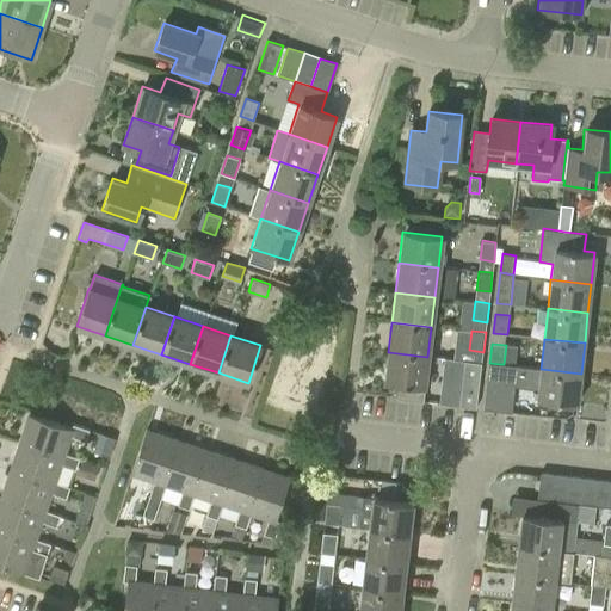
[(426,386),(424,386),(427,357),(388,352),(384,381),(400,383),(397,397),(424,401),(426,386)]
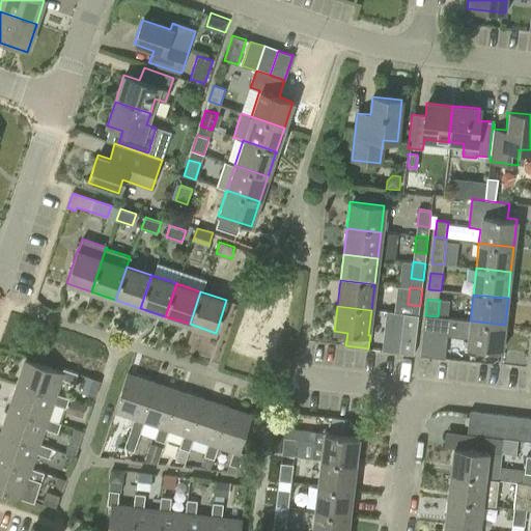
[(399,353),(403,313),(387,311),(383,351),(399,353)]
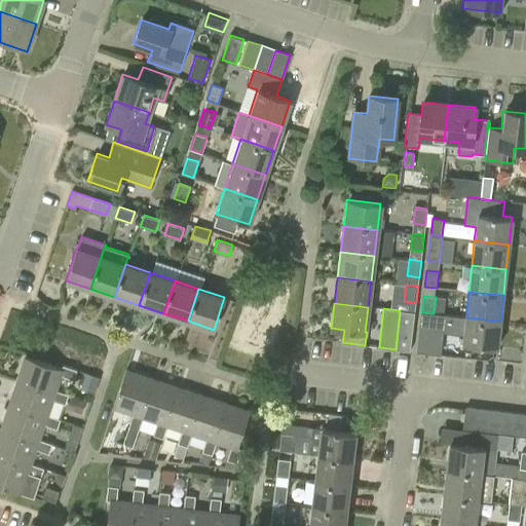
[(415,312),(400,310),(396,349),(410,351),(412,335),(413,329),(415,312)]
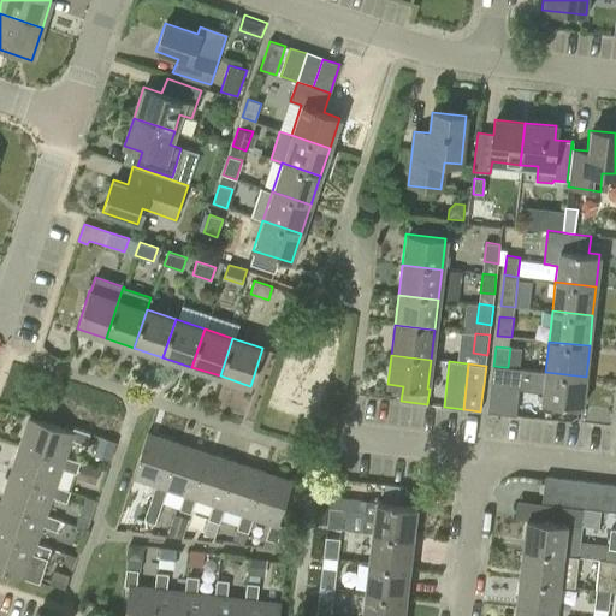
[(503,377),(504,367),(493,366),(490,396),(504,397),(504,388),(507,377),(503,377)]
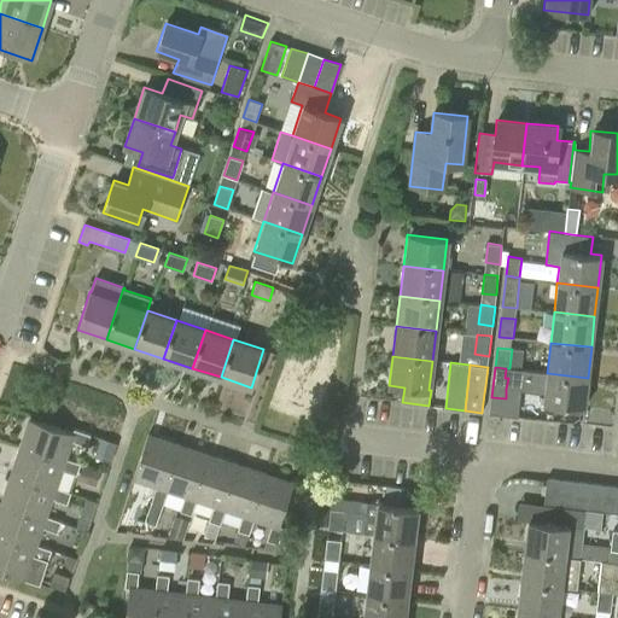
[(509,368),(506,368),(505,378),(508,378),(506,389),(525,391),(534,386),(546,388),(543,404),(584,408),(588,378),(547,373),(522,369),(509,368)]
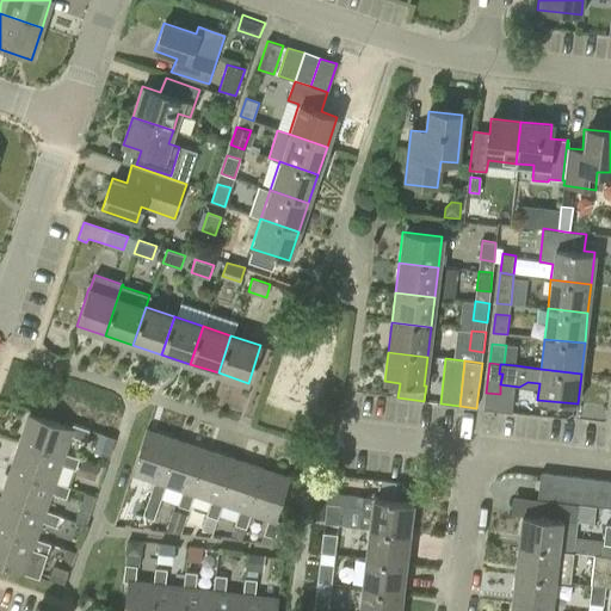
[(20,438),(63,454),(69,436),(85,440),(88,430),(73,424),(72,429),(28,414),(20,438)]
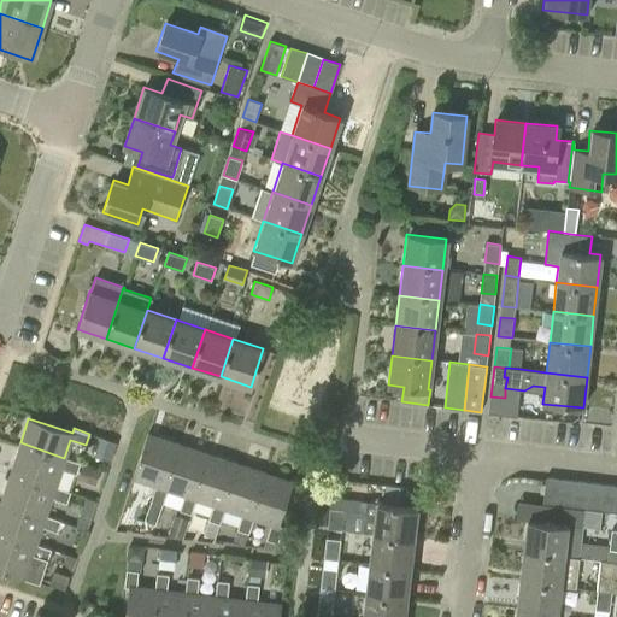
[(162,504),(166,491),(182,445),(146,434),(130,480),(156,487),(151,500),(162,504)]
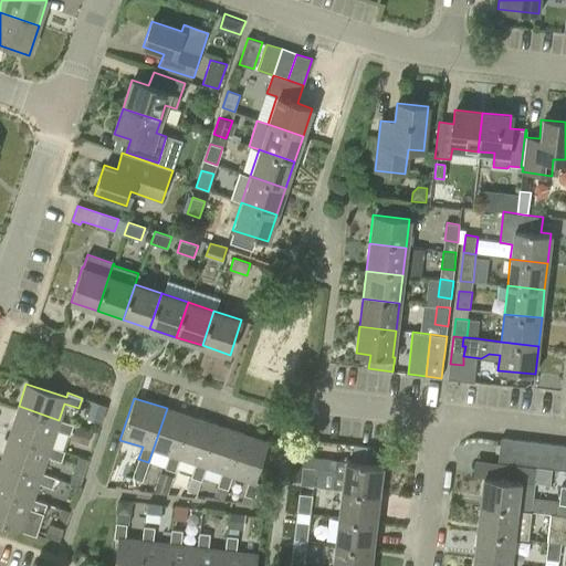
[(106,407),(92,402),(87,416),(102,420),(106,407)]
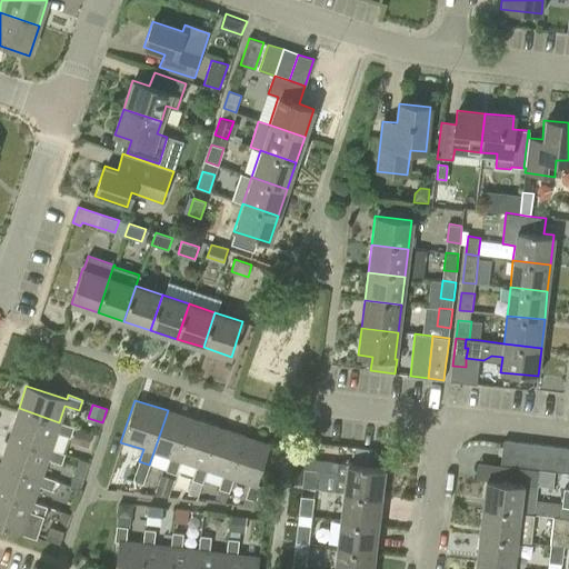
[(73,427),(59,422),(19,408),(10,435),(50,449),(56,432),(70,437),(73,427)]
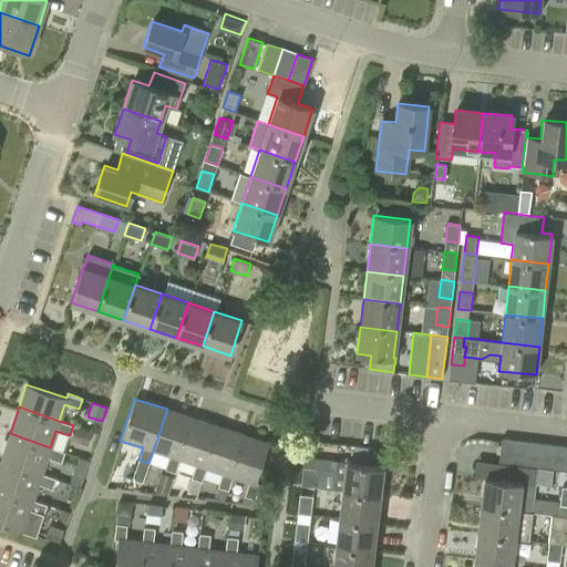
[(179,460),(194,418),(167,409),(153,451),(169,456),(165,468),(176,472),(179,460)]
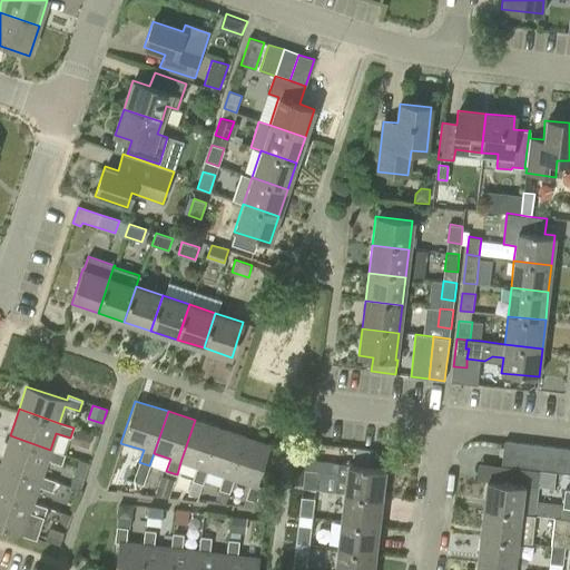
[(203,483),(207,471),(222,429),(195,420),(180,462),(197,468),(193,480),(203,483)]
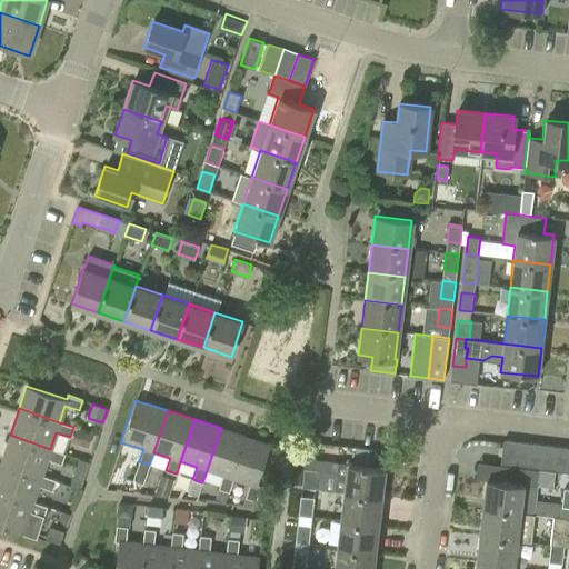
[(233,479),(248,437),(221,428),(207,470),(223,476),(219,488),(216,499),(226,502),(229,491),(233,479)]
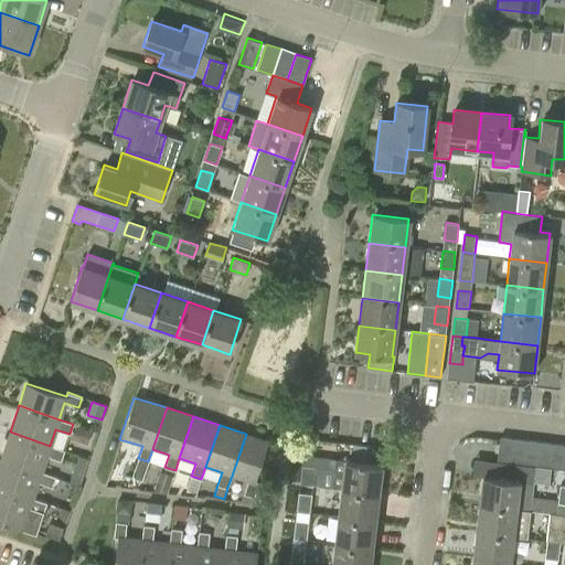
[(92,432),(75,426),(71,438),(87,444),(92,432)]
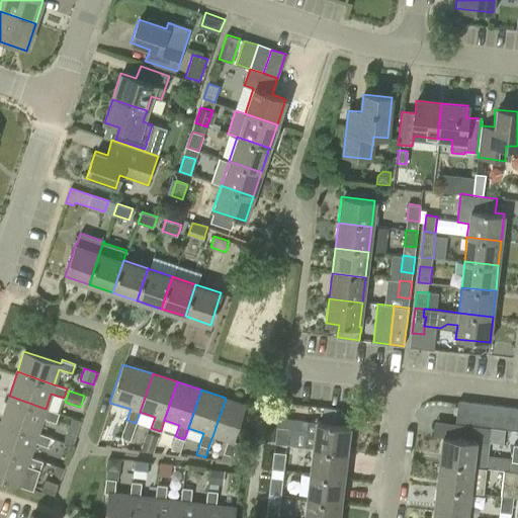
[(46,409),(9,396),(1,420),(37,432),(42,418),(56,422),(59,413),(46,409)]
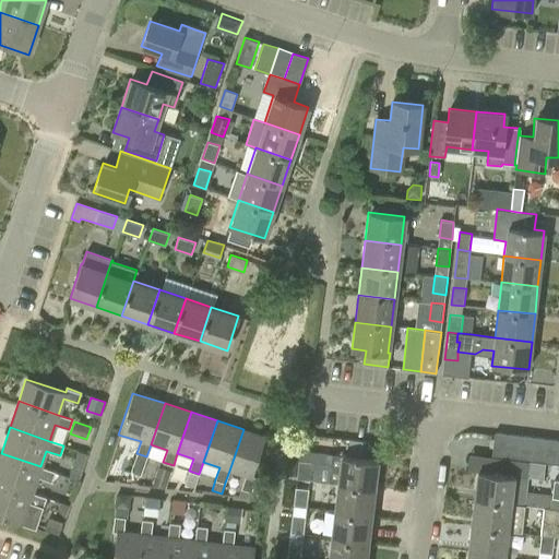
[(244,429),(229,471),(246,476),(241,489),(251,491),(257,477),(252,476),(264,437),(244,429)]
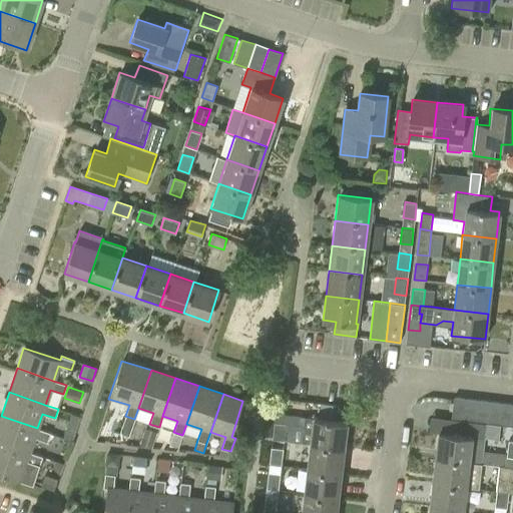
[(451,419),(463,420),(465,398),(454,397),(451,419)]
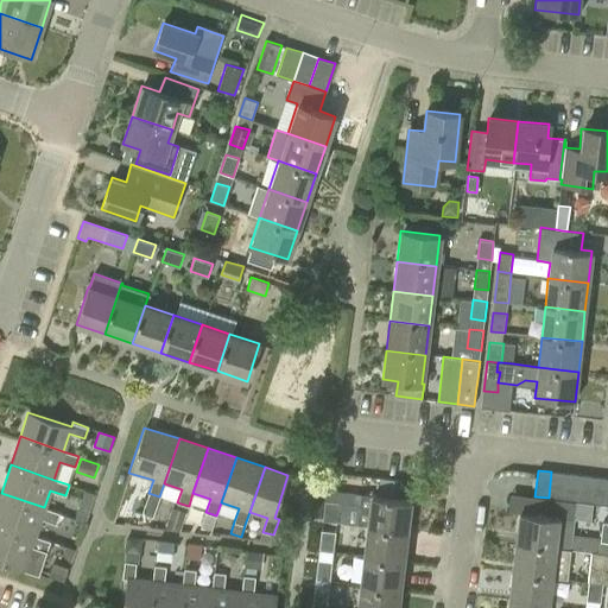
[(562,499),(565,474),(551,472),(549,498),(562,499)]
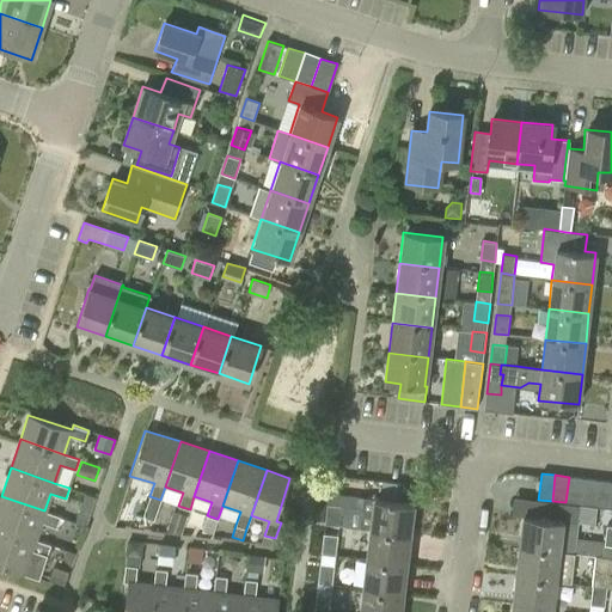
[(580,505),(582,478),(569,477),(565,502),(570,503),(580,505)]
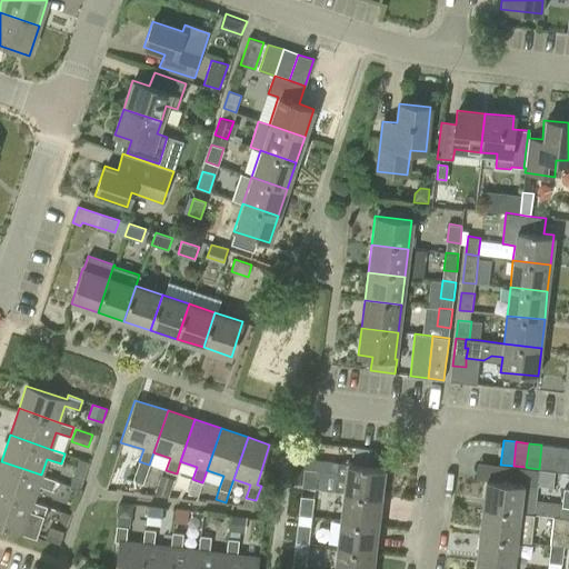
[(551,470),(555,446),(541,445),(539,469),(551,470)]
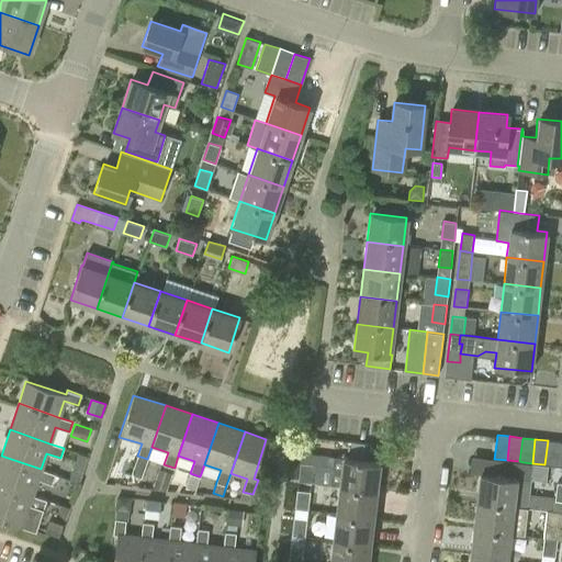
[(558,467),(560,442),(548,440),(544,464),(558,467)]
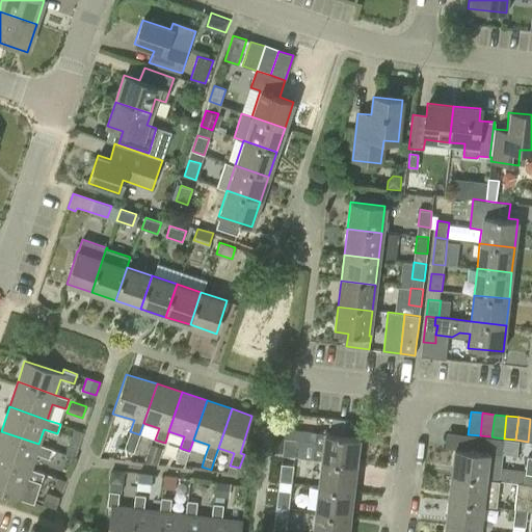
[(325,433),(322,460),(356,463),(360,437),(344,435),(345,420),(333,419),(331,434),(325,433)]
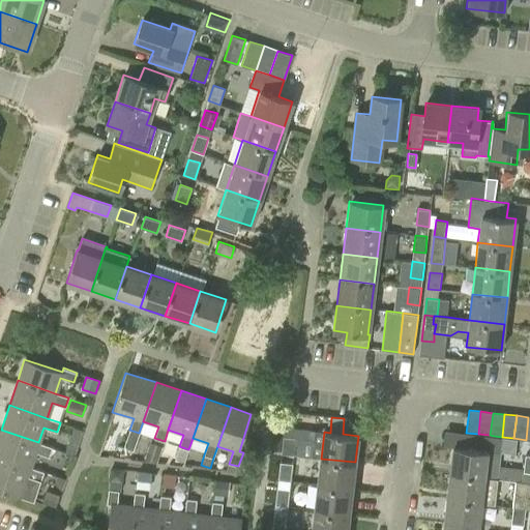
[(75,455),(83,430),(74,427),(65,451),(75,455)]
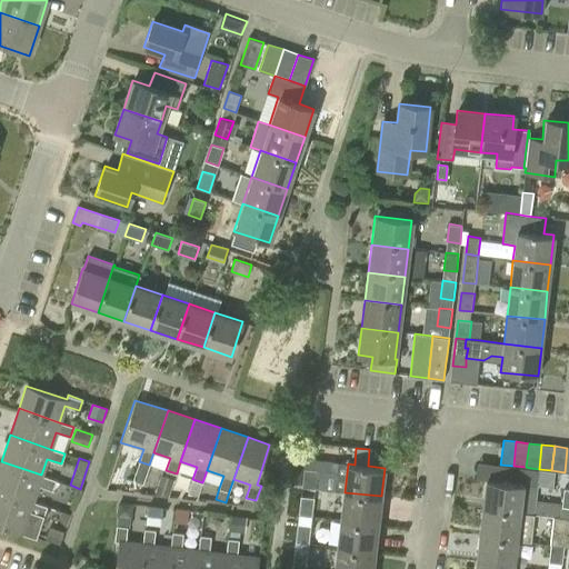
[(41,475),(1,461),(0,462),(0,490),(32,501),(38,486),(52,491),(56,480),(41,475)]
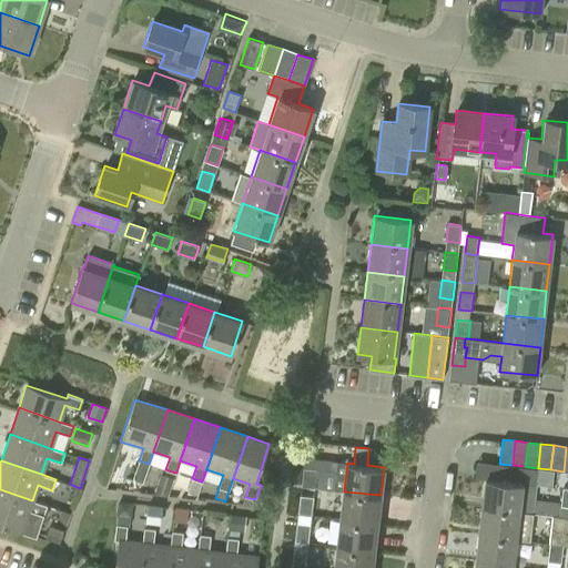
[(486,479),(483,507),(518,511),(518,513),(533,514),(554,516),(566,517),(567,517),(567,488),(564,488),(561,503),(535,500),(538,468),(529,467),(525,466),(513,465),(499,464),(478,462),(476,478),(486,479)]
